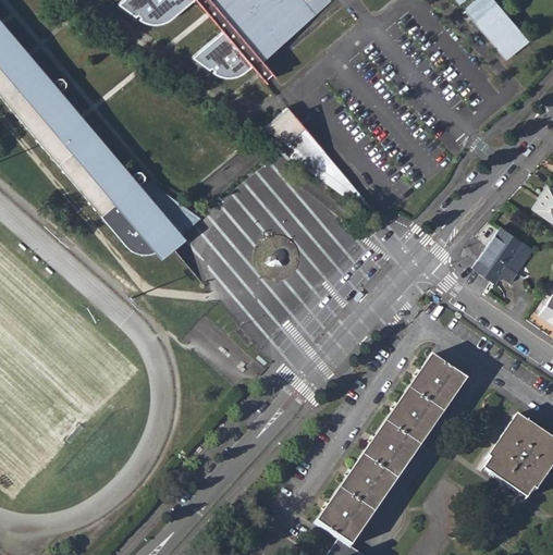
[(126,0),(121,4),(133,13),(138,17),(144,20),(154,22),(161,22),(172,19),(184,11),(196,0),(198,0),(225,33),(195,58),(206,65),(214,72),(219,74),(228,76),(235,76),(243,74),(255,68),(268,83),(277,76),(263,60),(317,15),(306,2),(304,0),(126,0)]
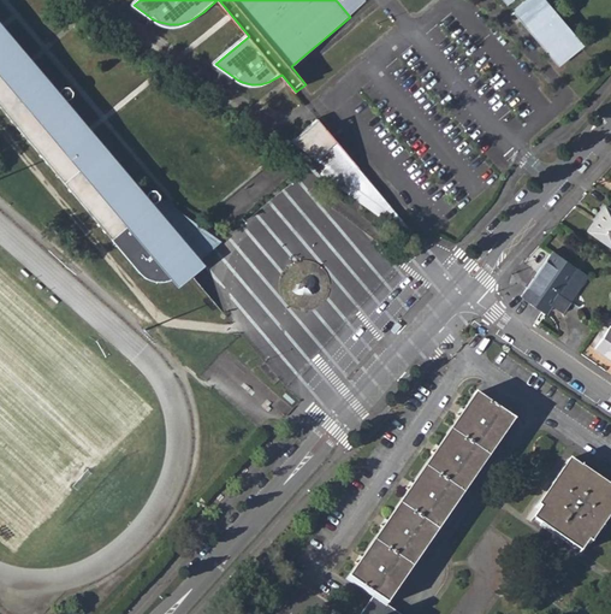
[(368,0),(339,0),(338,3),(350,17),(369,0),(368,0)]
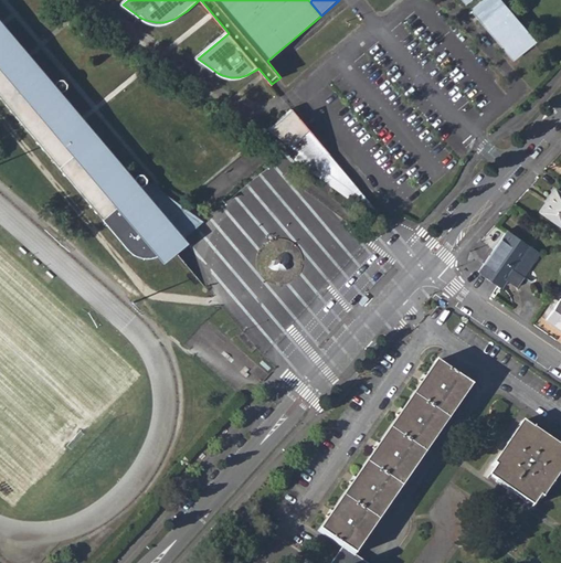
[(488,0),(477,10),(501,39),(504,36),(506,40),(511,45),(517,49),(524,50),(529,49),(533,46),(538,43),(500,0),(488,0)]
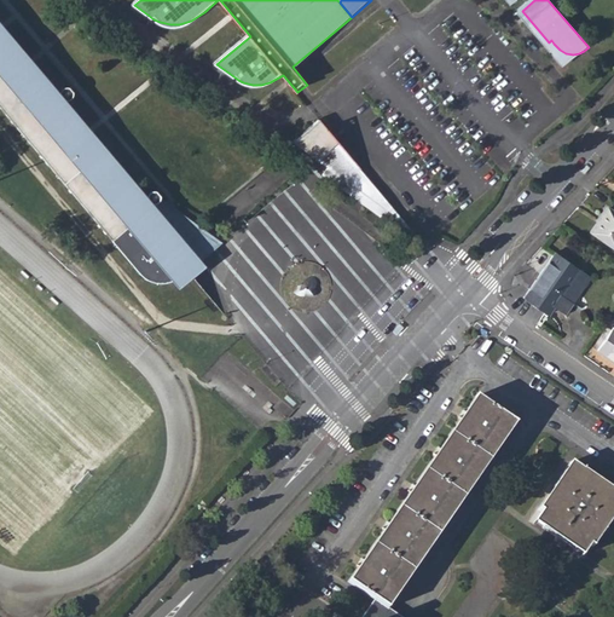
[(0,105),(142,274),(146,278),(158,283),(171,284),(187,276),(192,271),(221,246),(162,202),(163,199),(163,195),(160,191),(156,190),(152,191),(150,194),(149,197),(149,200),(67,101),(70,102),(73,99),(75,96),(75,93),(74,90),(69,87),(65,87),(63,88),(61,91),(61,94),(0,21),(0,105)]
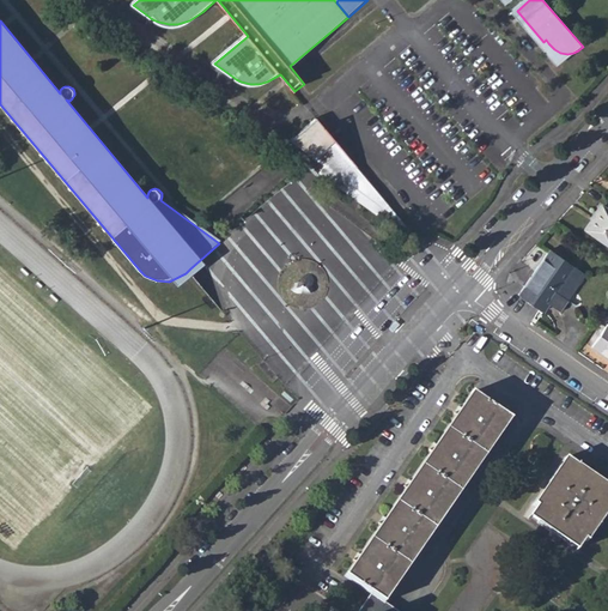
[(561,65),(578,50),(573,53),(567,54),(560,53),(554,49),(548,43),(546,40),(543,42),(561,65)]
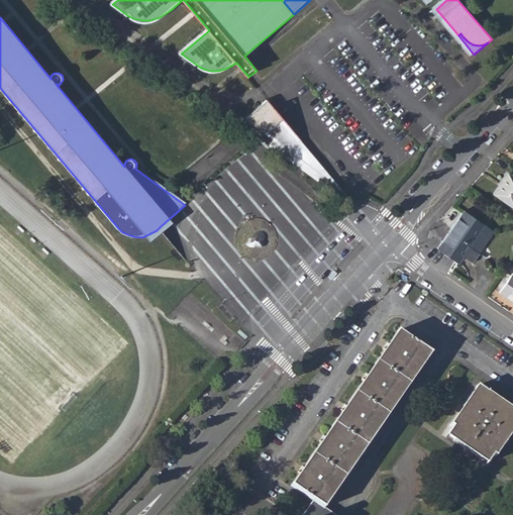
[(247,119),(268,134),(285,119),(270,101),(247,119)]
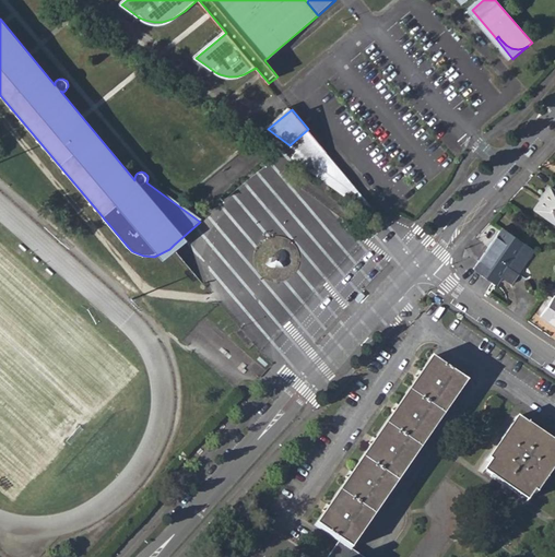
[(554,191),(545,204),(544,203),(538,212),(554,223),(554,191)]
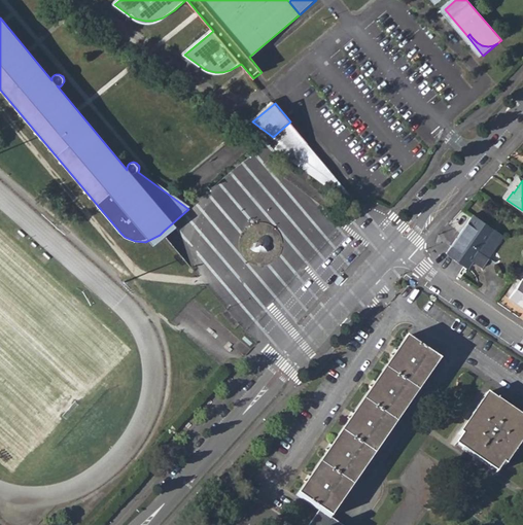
[(501,233),(477,216),(450,255),(471,271),(476,264),(485,270),(508,237),(501,233)]
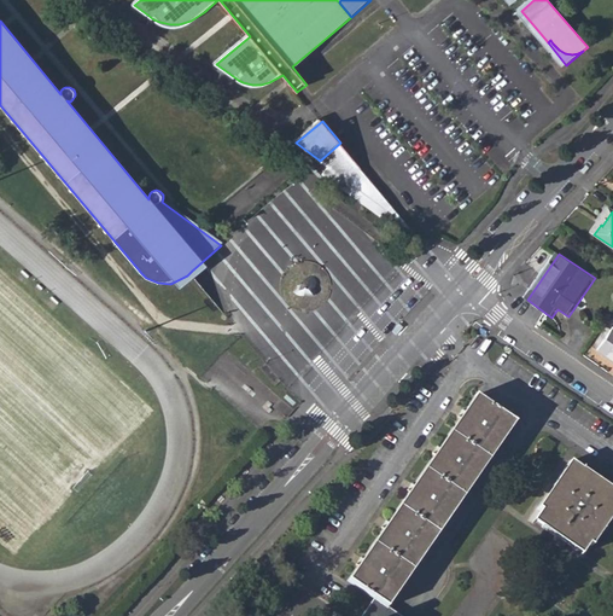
[(409,331),(406,327),(397,335),(400,337),(402,338),(409,331)]
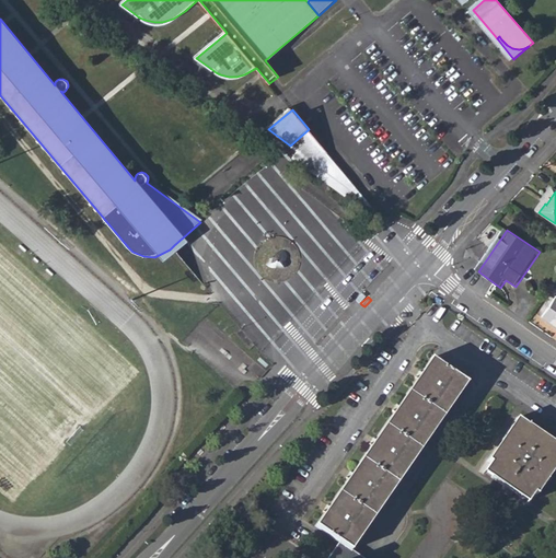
[(555,304),(545,320),(555,326),(555,304)]
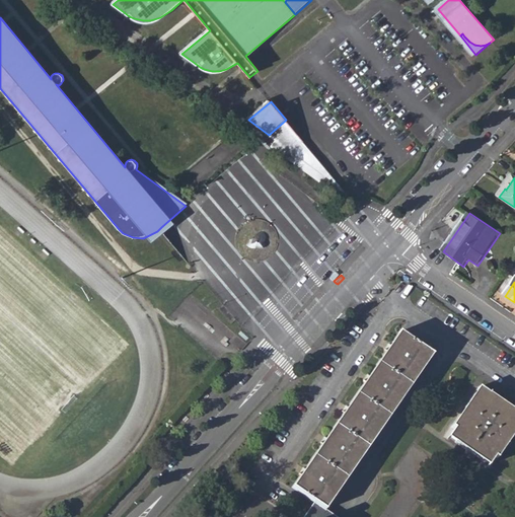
[(338,322),(342,325),(348,319),(346,317),(345,315),(338,322)]
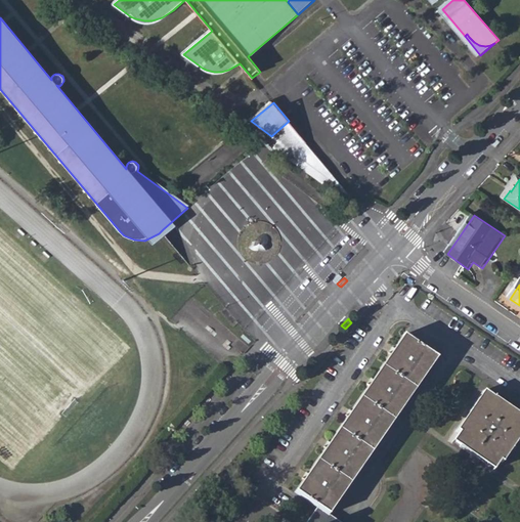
[(299,495),(319,510),(329,516),(436,359),(406,339),(399,348),(299,495)]
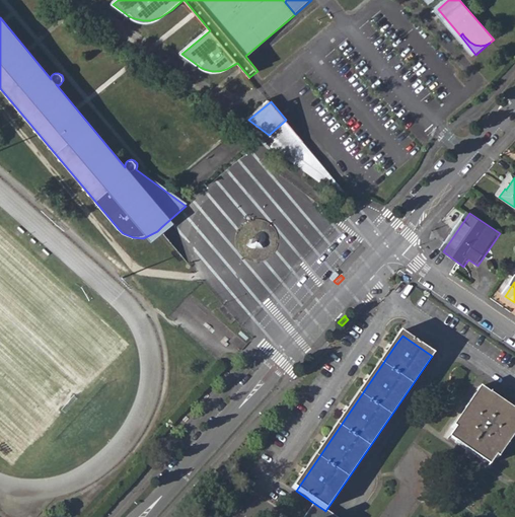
[(514,413),(485,391),(452,437),(493,465),(514,433),(514,413)]
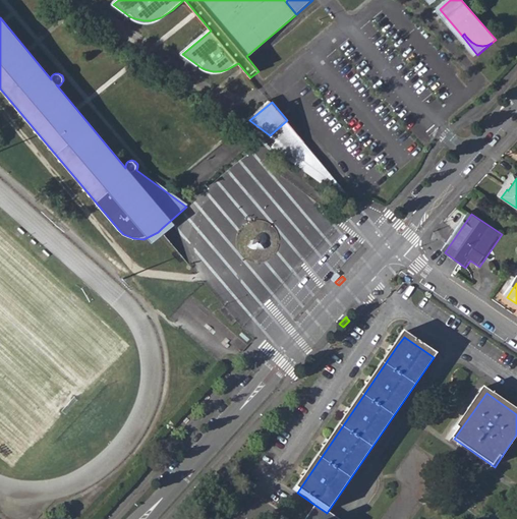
[(318,507),(309,518),(336,518),(327,513),(318,507)]
